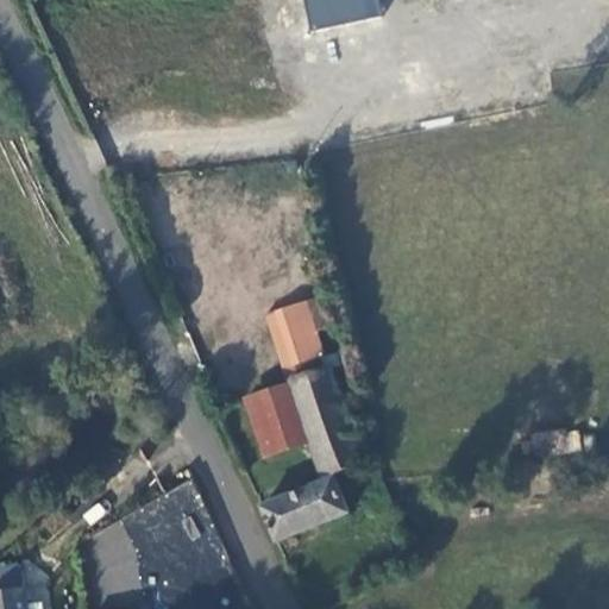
[(378,0),(305,0),(313,33),(383,18),(378,0)]
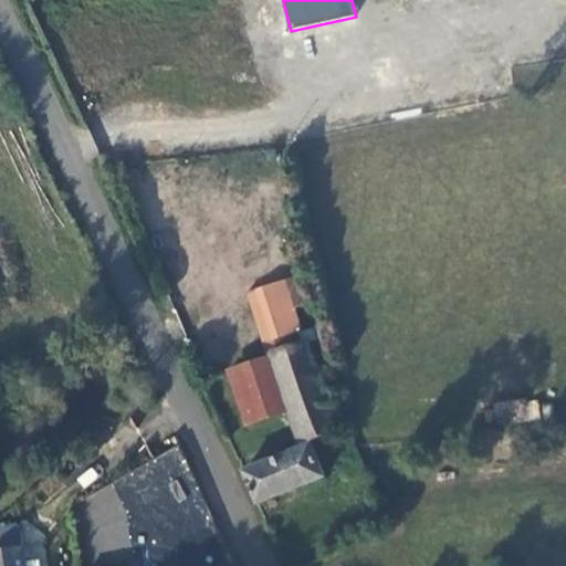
[(280,352),(304,348),(289,280),(263,286),(280,352)]
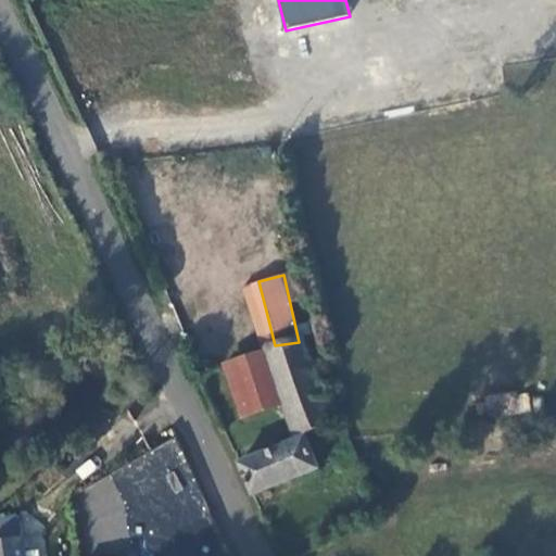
[(335,429),(331,408),(318,408),(299,342),(275,345),(263,349),(279,403),(289,436),(335,429)]
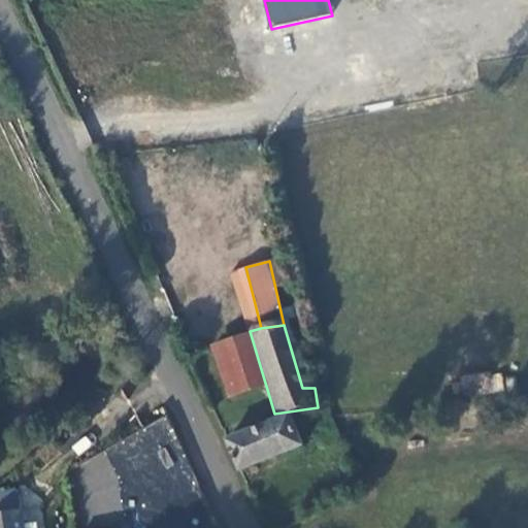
[(225,394),(265,383),(250,331),(208,344),(225,394)]
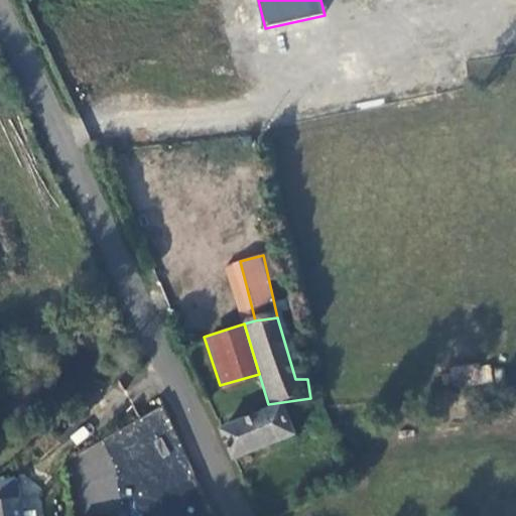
[(220,432),(233,460),(289,437),(278,408),(220,432)]
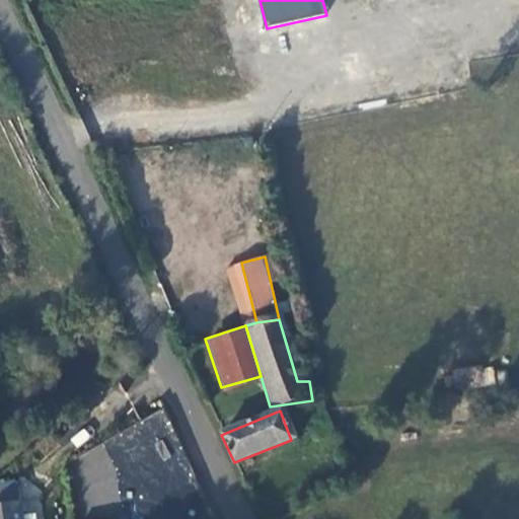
[(60,468),(53,461),(35,482),(23,497),(30,503),(60,468)]
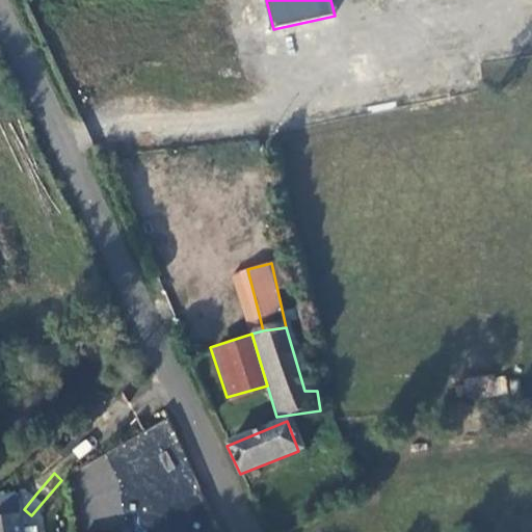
[(18,503),(24,509),(36,494),(23,483),(15,493),(22,498),(18,503)]
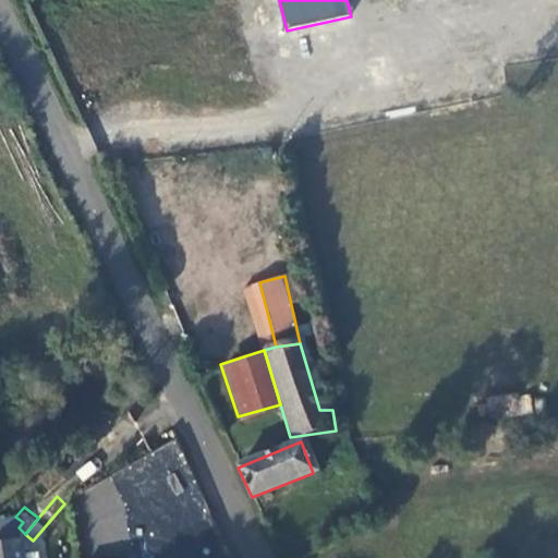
[(0,547),(0,557),(23,557),(22,544),(0,547)]
